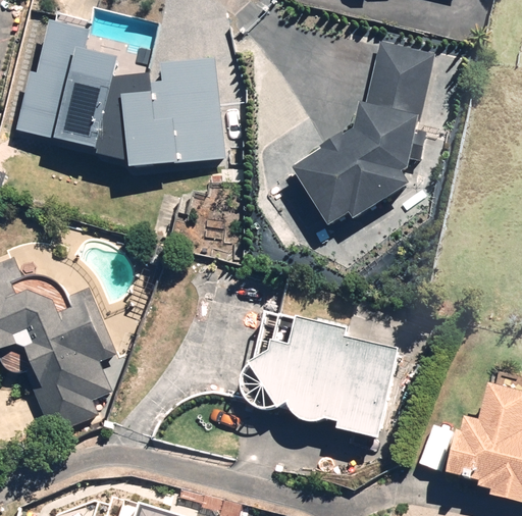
[(95,157),(127,163),(128,168),(226,157),(215,57),(157,63),(158,78),(116,74),(120,59),(85,50),(92,23),(45,11),(15,127),(97,148),(95,157)]
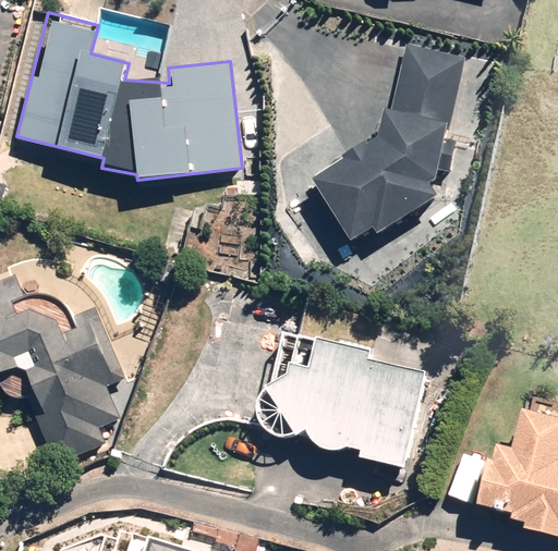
[(431,185),(461,58),(407,44),(389,114),(383,113),(379,139),(314,179),(350,240),(372,227),(376,233),(437,195),(431,185)]
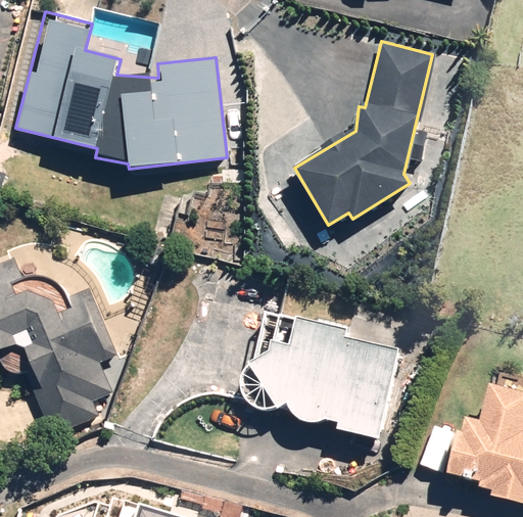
[(0,357),(3,356),(11,374),(24,369),(50,432),(99,412),(92,397),(114,387),(101,357),(115,350),(87,286),(69,293),(62,283),(51,274),(36,272),(21,275),(14,256),(0,263),(0,357)]
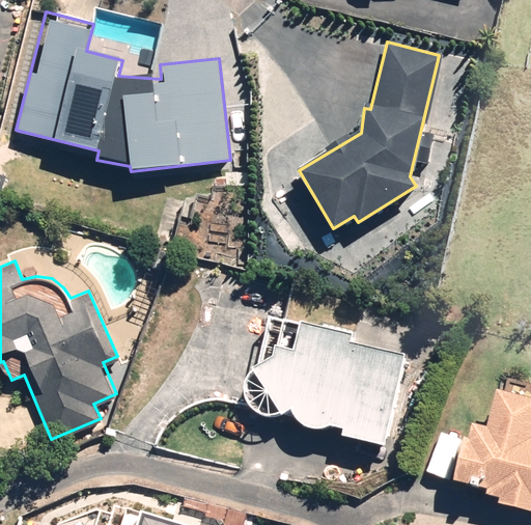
[(384,445),(401,354),(351,342),(353,335),(303,324),(296,354),(274,349),(271,361),(260,364),(250,374),(246,384),(247,395),(254,408),(264,414),(275,415),(288,411),(296,420),(305,426),(314,427),(326,425),(342,429),(340,437),(384,445)]
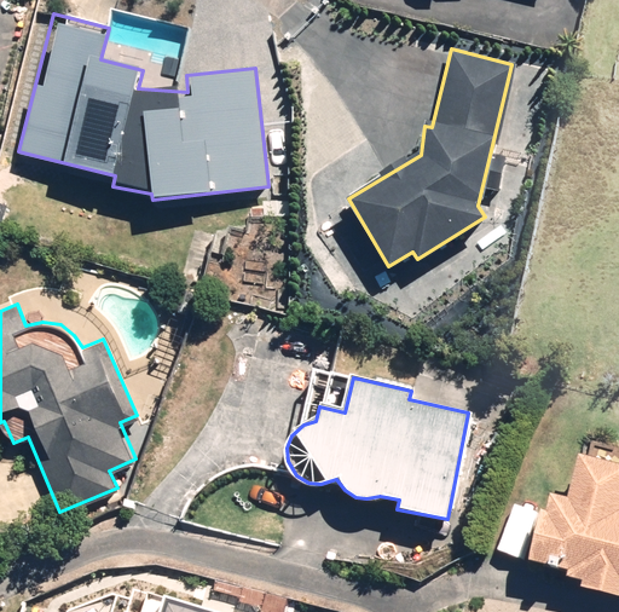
[(565,500),(538,495),(526,564),(556,569),(557,561),(576,565),(571,589),(618,598),(618,463),(573,455),(565,500)]
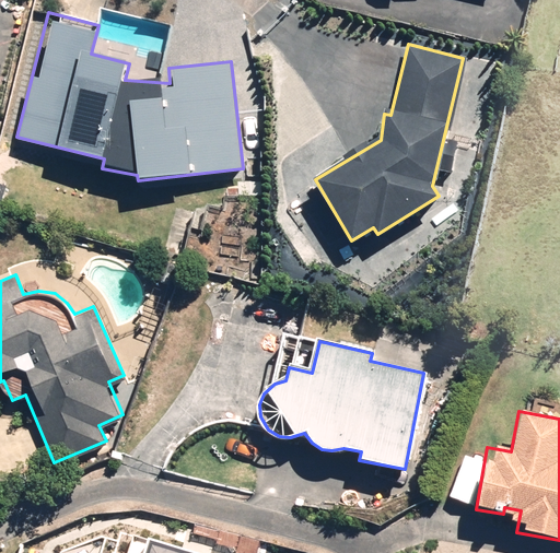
[(112,552),(203,552),(129,532),(125,551),(113,549),(112,552)]
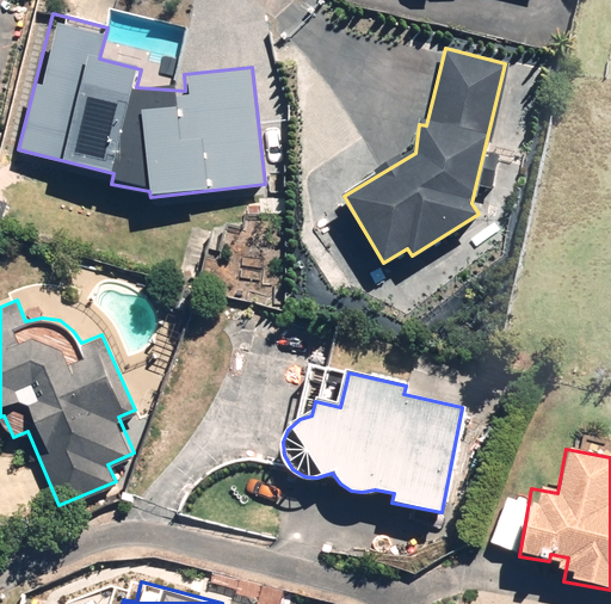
All buildings are outlined.
